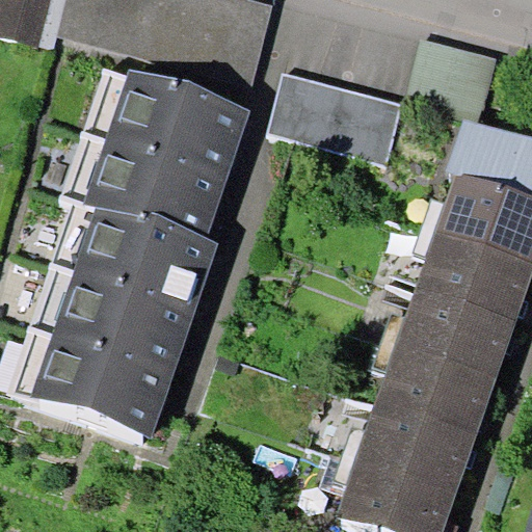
[(49,0),(0,0),(0,36),(38,46),(49,0)]
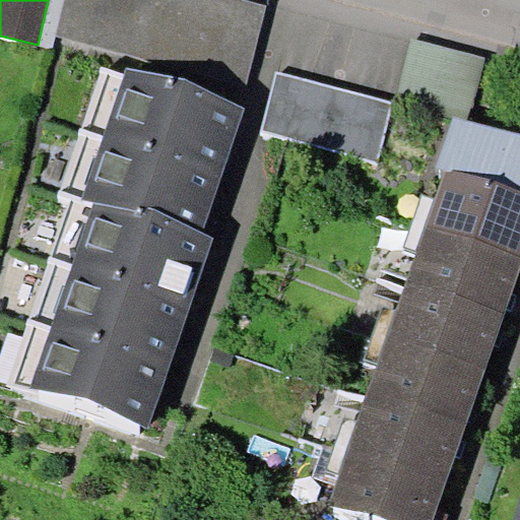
[(48,0),(38,45),(54,49),(58,35),(66,0),(48,0)]
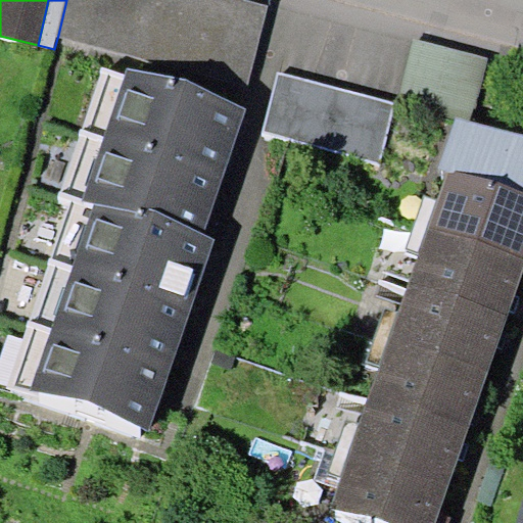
[(66,0),(58,35),(249,83),(269,5),(249,0),(66,0)]
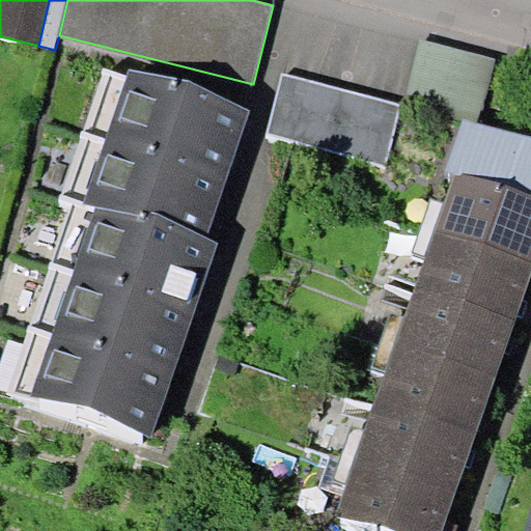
[(465,118),(477,121),(496,59),(420,37),(407,100),(463,122),(465,118)]
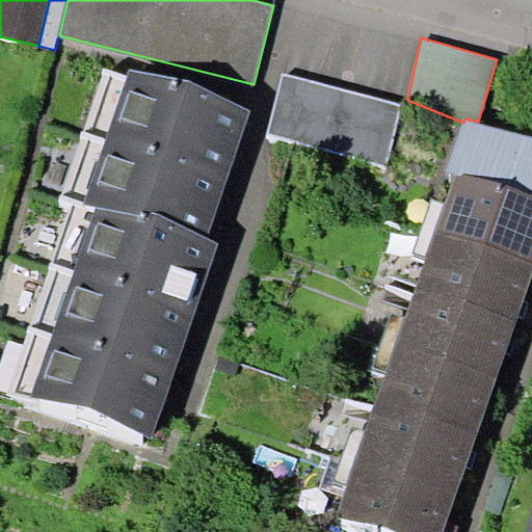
[(104,67),(83,131),(227,177),(250,109),(130,69),(129,75),(104,67)]
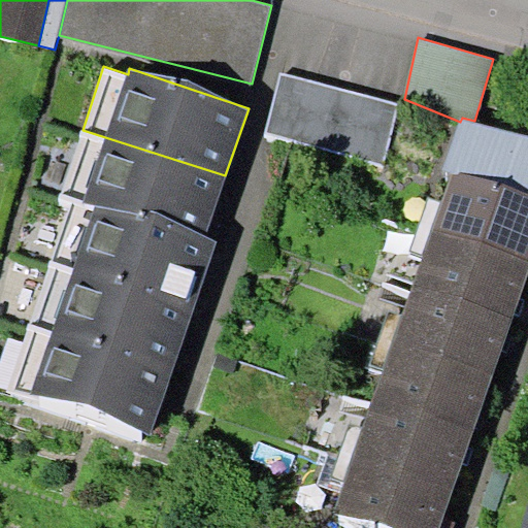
[(382,162),(398,104),(282,72),(266,130),(382,162)]
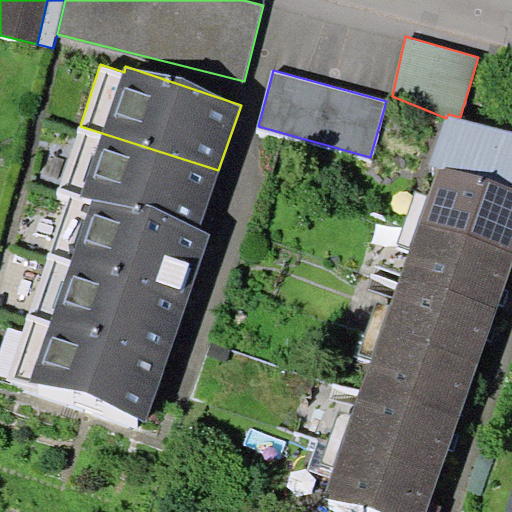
[(437,164),(511,189),(511,129),(460,117),(448,114),(446,118),(429,162),(437,164)]
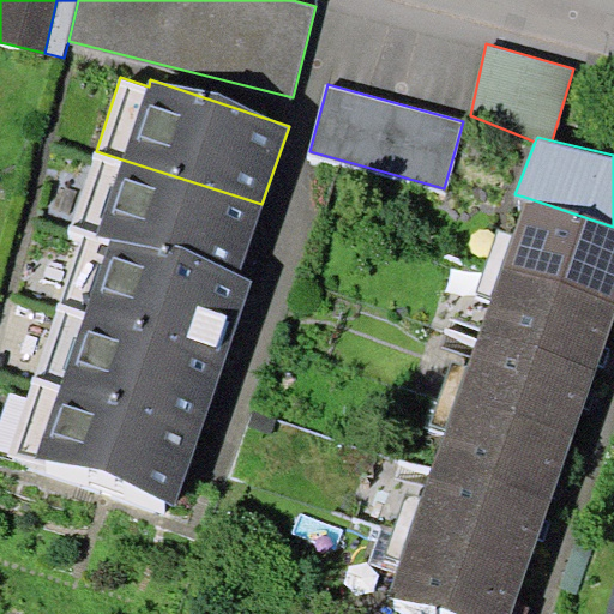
[(238,274),(262,204),(96,151),(72,223),(89,233),(169,260),(173,252),(238,274)]
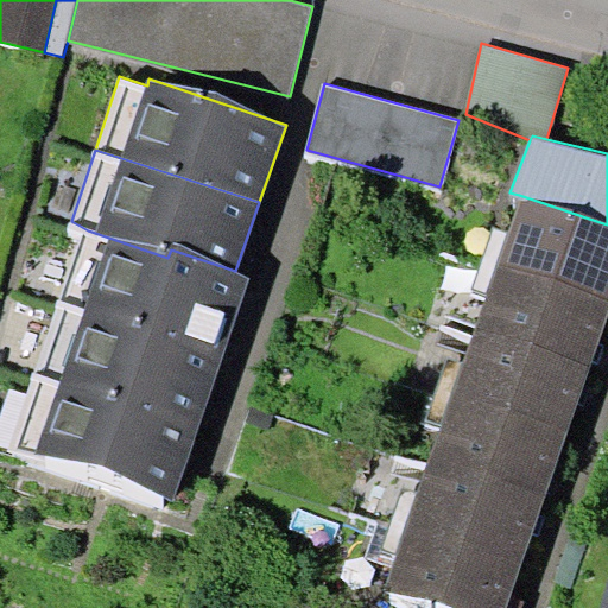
[(607,301),(607,225),(519,195),(506,233),(496,264),(607,301)]
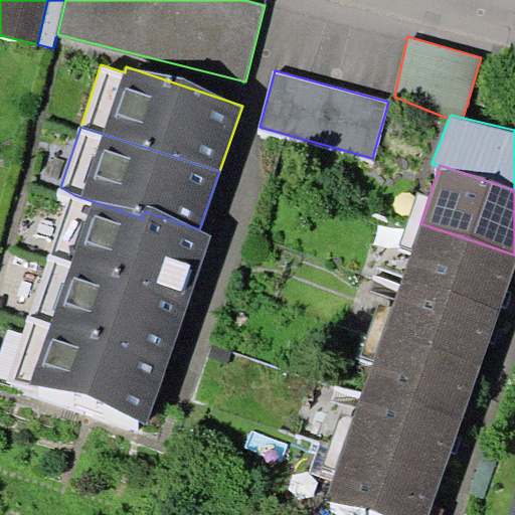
[(420,223),(428,197),(419,193),(400,242),(411,246),(420,223)]
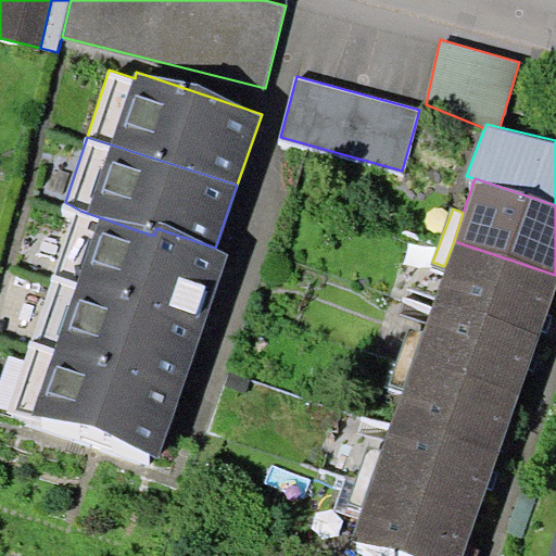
[(206,324),(228,253),(215,248),(156,228),(153,236),(80,211),(55,273),(206,324)]
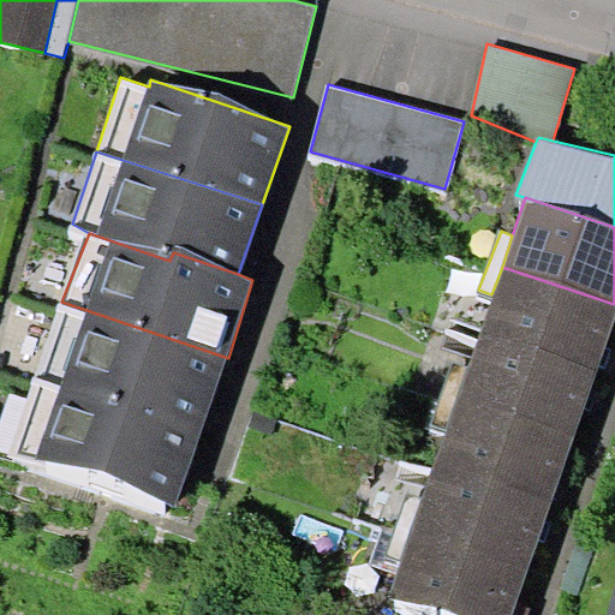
[(597,366),(614,321),(614,304),(502,267),(491,294),(483,328),(597,366)]
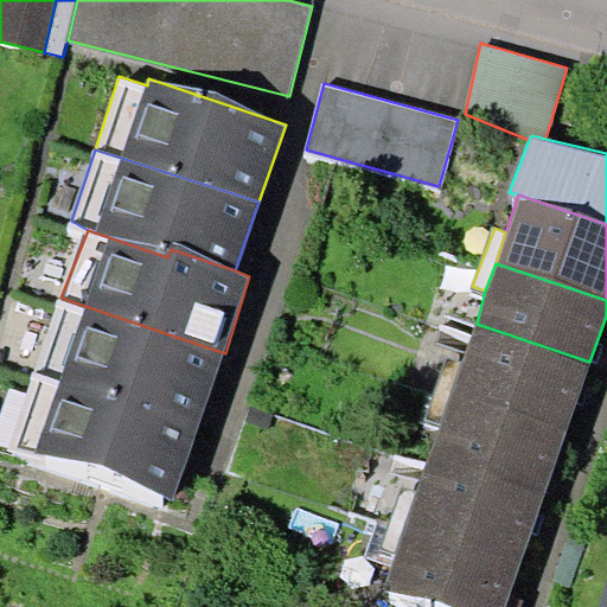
[(37,374),(198,428),(225,353),(61,298),(37,374)]
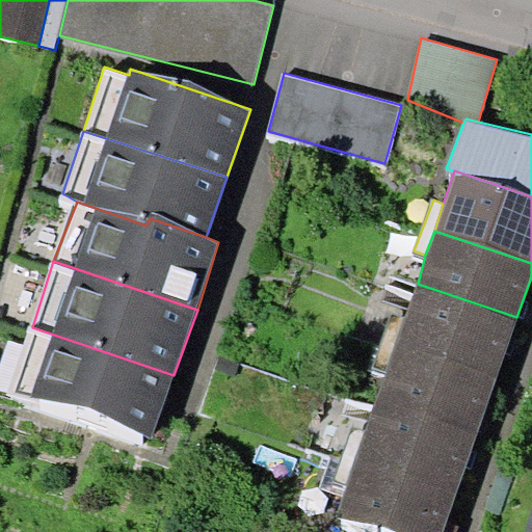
[(498,375),(516,317),(418,284),(398,341),(498,375)]
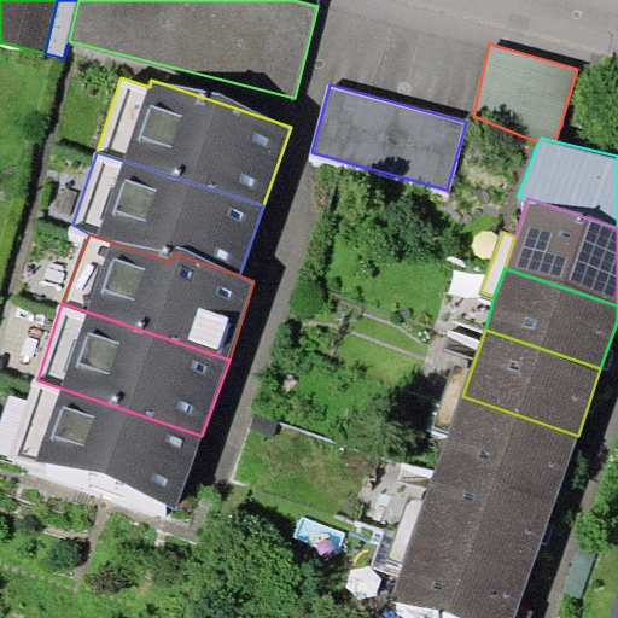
[(36,459),(178,507),(202,436),(38,380),(11,458),(34,465),(36,459)]
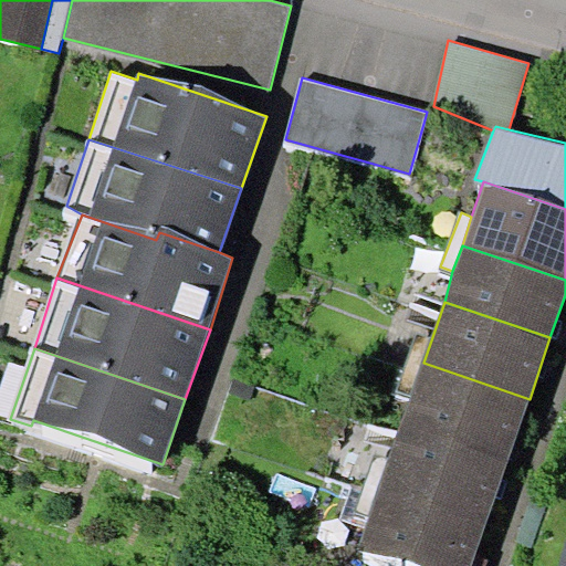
[(507,463),(530,399),(423,363),(400,427),(507,463)]
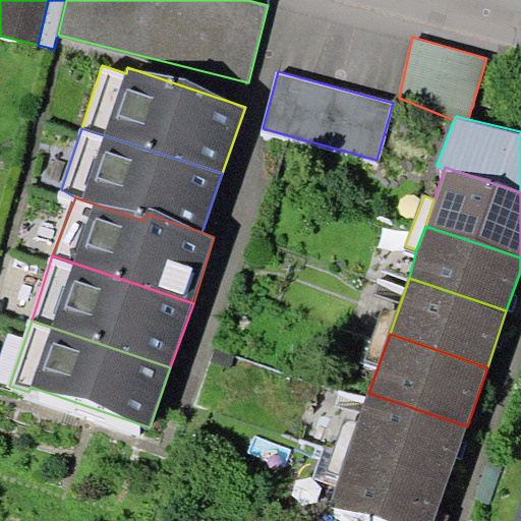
[(447,483),(467,426),(368,393),(356,424),(348,448),(447,483)]
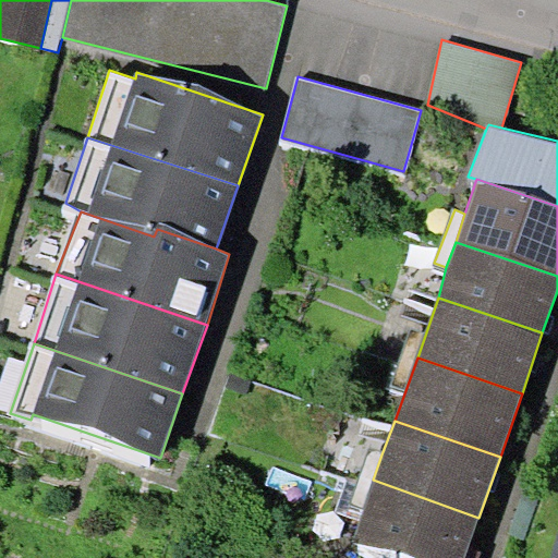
[(373,480),(381,455),(371,451),(352,501),(364,507),(373,480)]
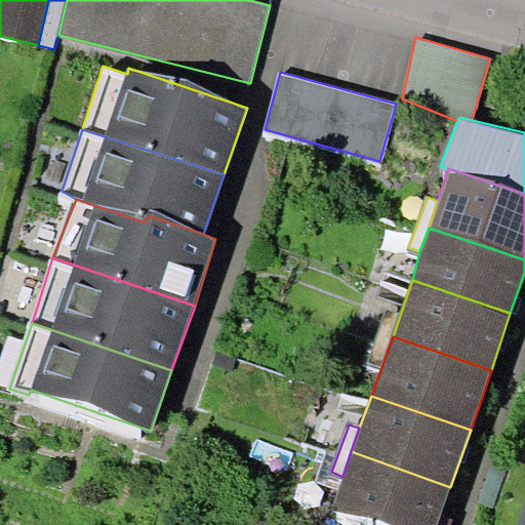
[(436,524),(441,512),(450,487),(351,451),(342,477),(330,510),(377,524),(379,524),(436,524)]
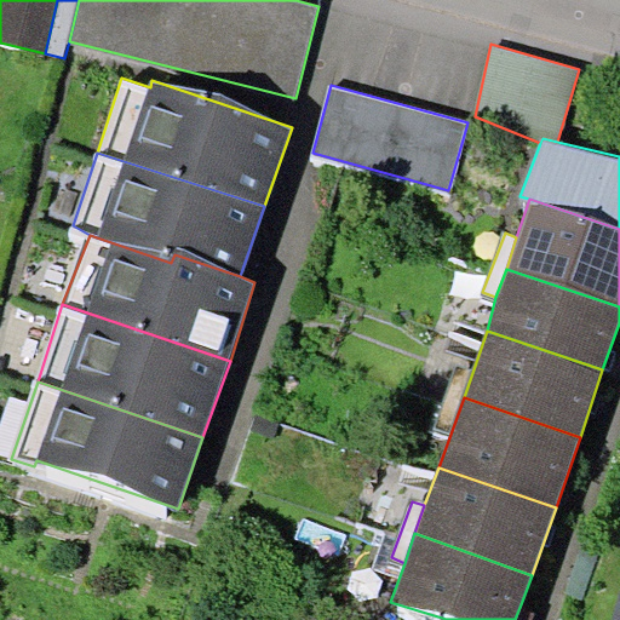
[(584,541),(564,590),(581,597),(601,549),(584,541)]
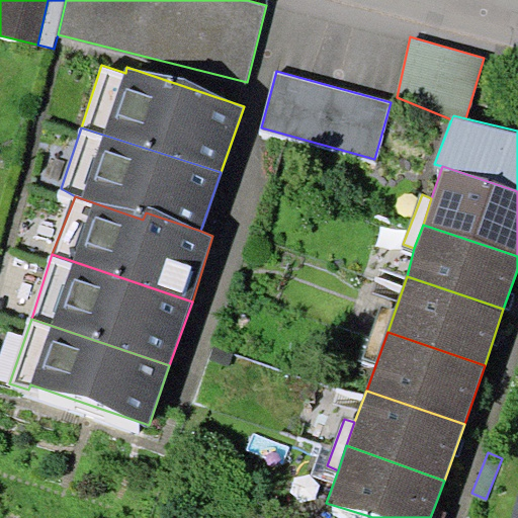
[(446,517),(449,510),(435,505),(430,517),(374,517),(372,517),(371,517),(446,517)]
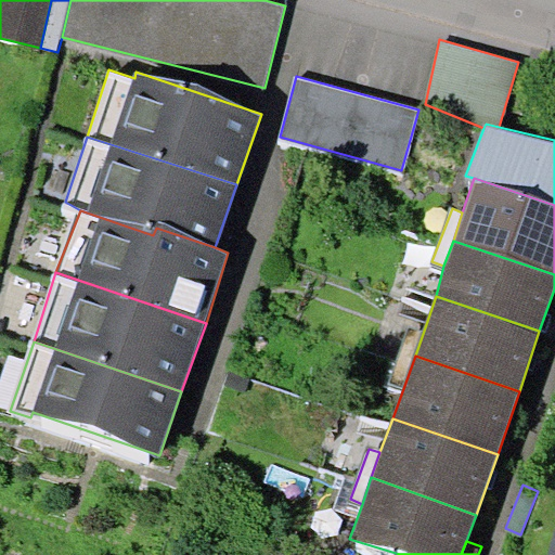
All buildings are outlined.
